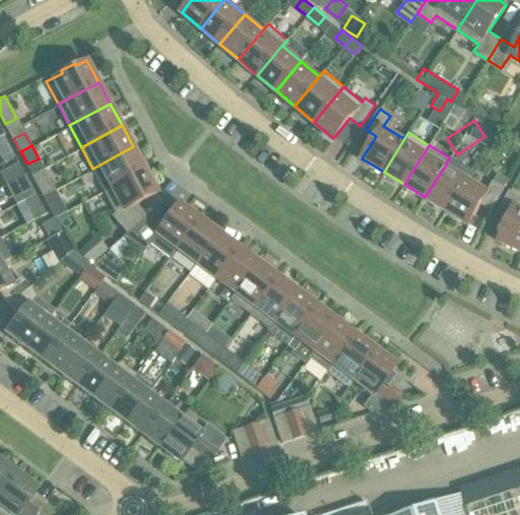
[(104,190),(144,169),(133,146),(92,169),(104,190)]
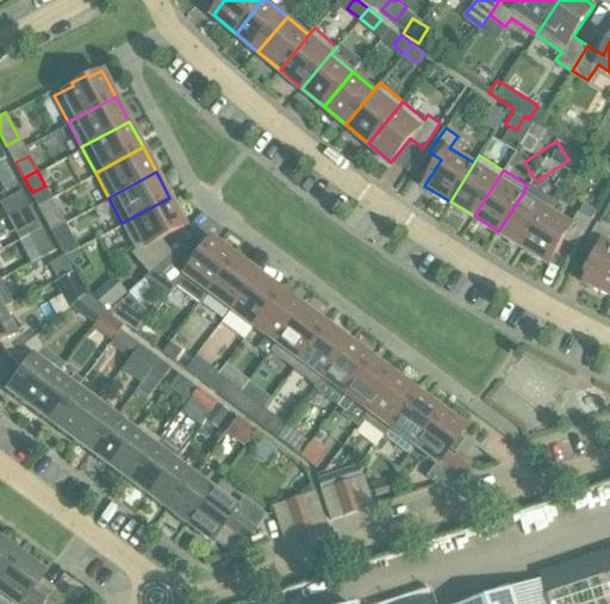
[(523,193),(498,231),(523,247),(547,207),(554,195),(530,180),(527,185),(523,193)]
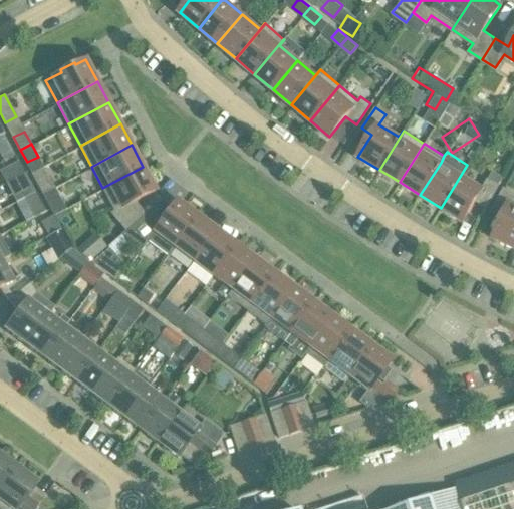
[(0,169),(6,181),(24,171),(18,159),(0,169)]
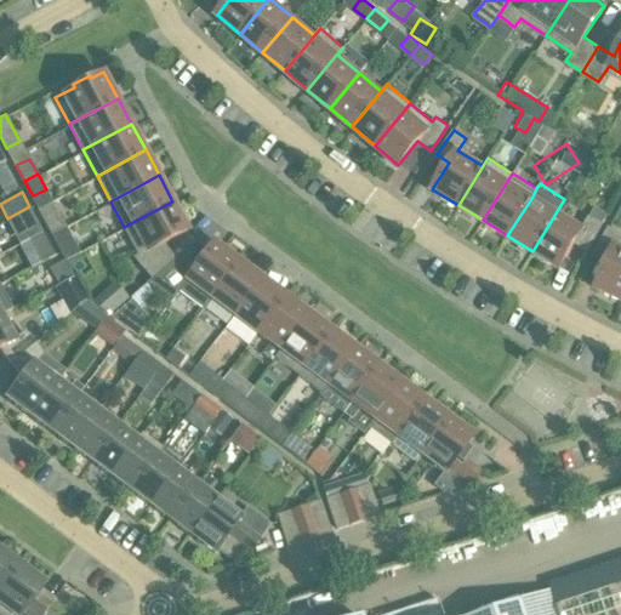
[(152,277),(175,257),(174,256),(161,241),(187,227),(172,201),(124,227),(138,252),(134,255),(152,277)]
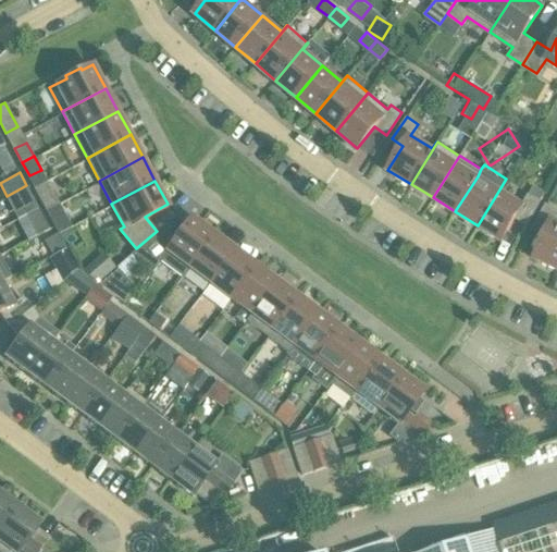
[(47,209),(59,203),(51,188),(39,195),(47,209)]
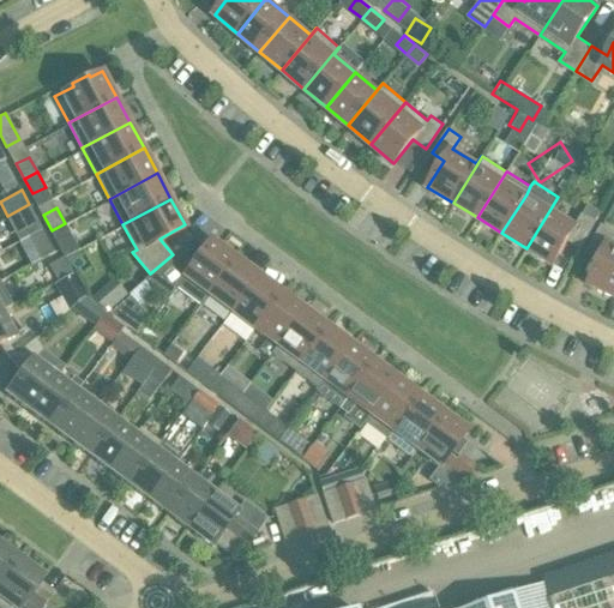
[(551,209),(527,248),(552,264),(567,238),(581,246),(595,220),(582,212),(575,224),(551,209)]
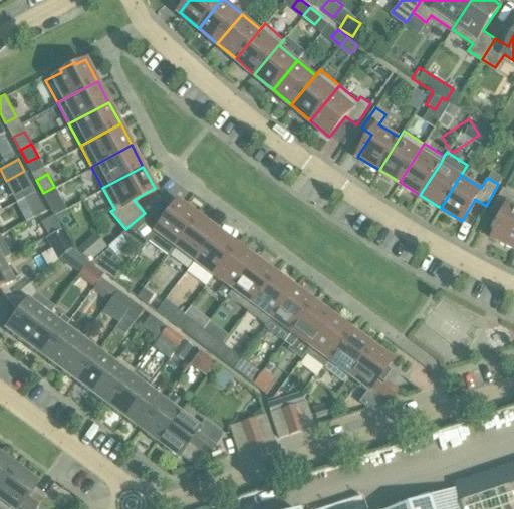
[(35,190),(27,177),(17,183),(24,196),(35,190)]
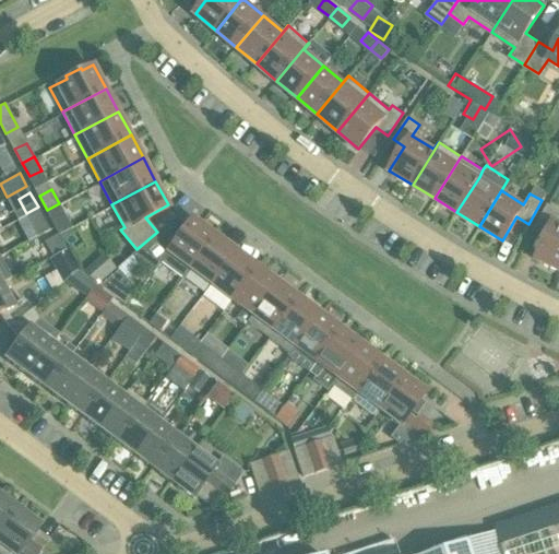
[(558,268),(558,214),(558,212),(558,209),(548,203),(535,226),(547,234),(536,259),(558,268)]
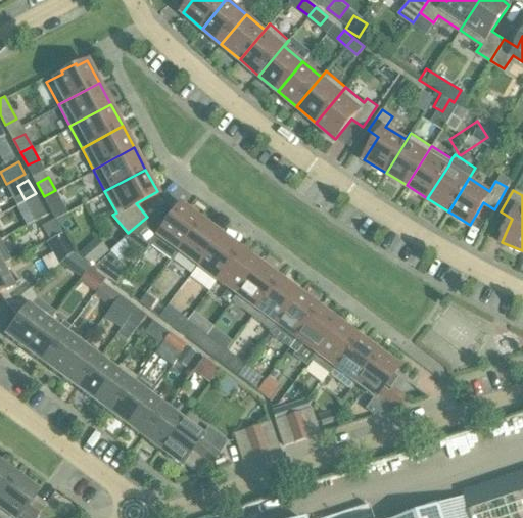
[(35,193),(25,199),(32,214),(43,208),(35,193)]
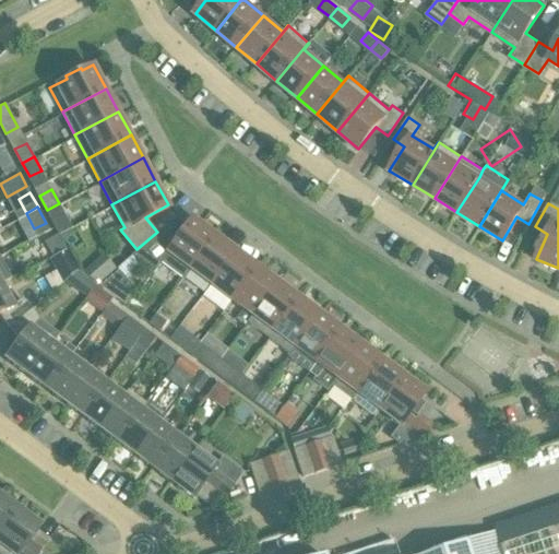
[(59,233),(71,226),(63,212),(51,219),(59,233)]
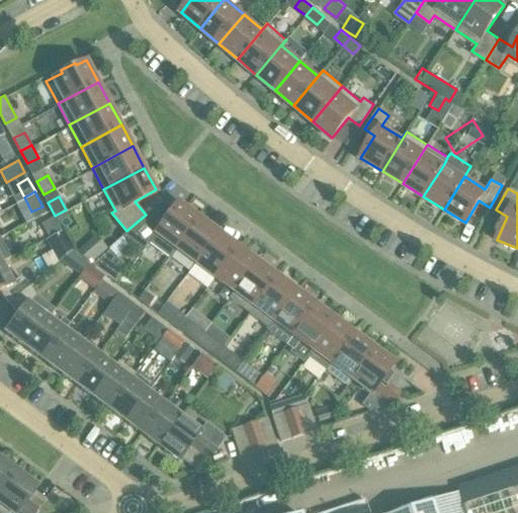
[(172,208),(161,199),(145,214),(146,215),(126,231),(142,249),(149,240),(169,255),(175,247),(198,216),(178,201),(172,208)]
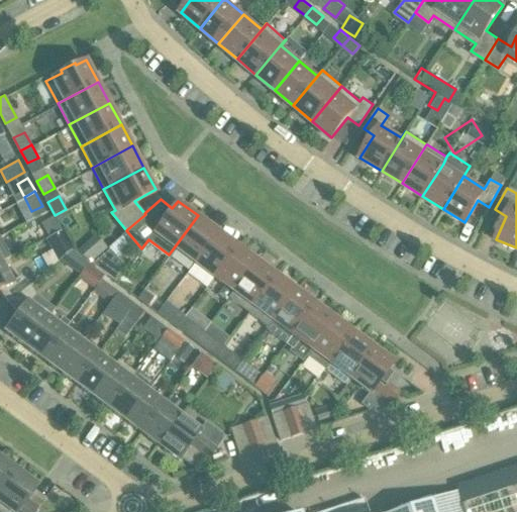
[(55,215),(42,221),(48,233),(62,227),(55,215)]
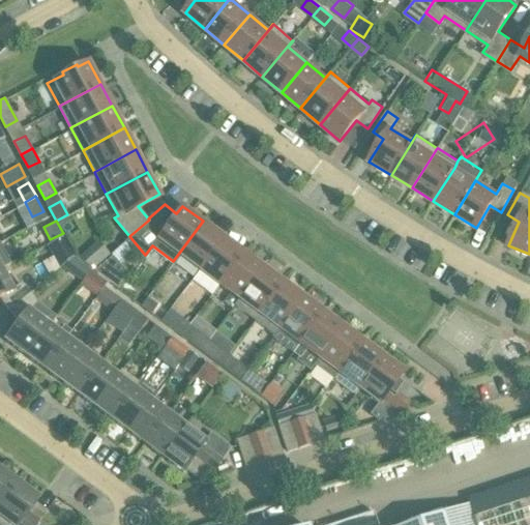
[(223,236),(203,221),(179,253),(199,267),(223,236)]
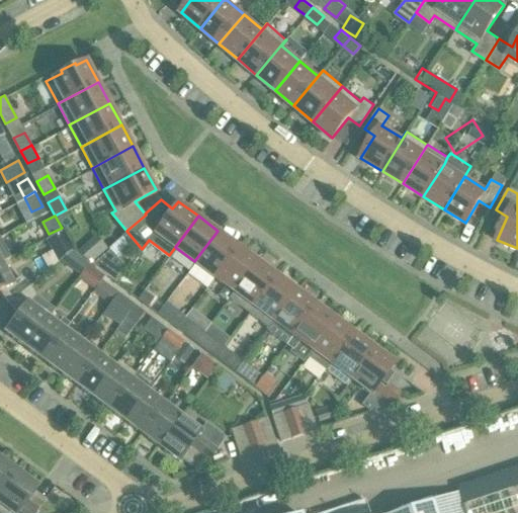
[(46,236),(58,259),(72,247),(62,228),(49,234),(46,236)]
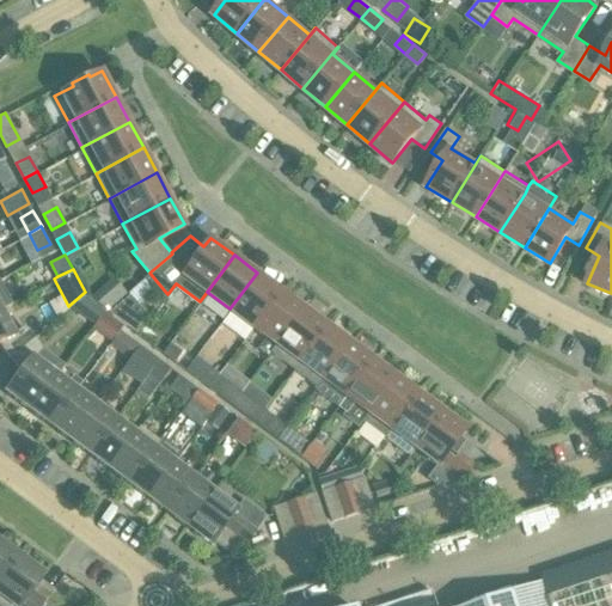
[(252,326),(280,289),(257,273),(230,308),(252,326)]
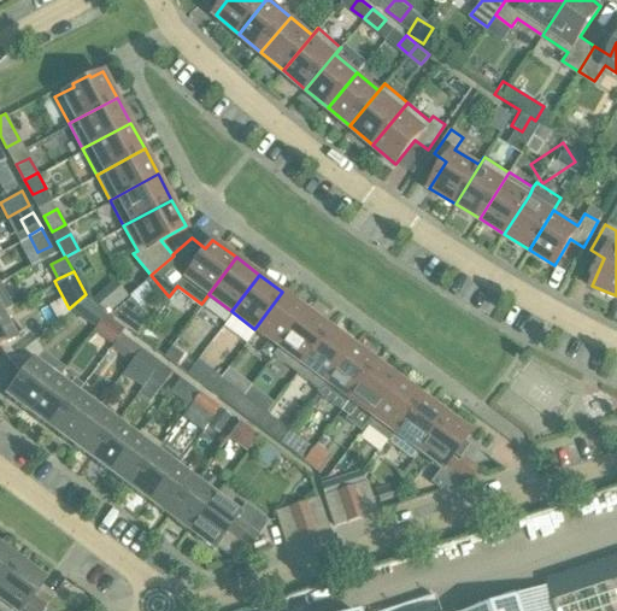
[(0,283),(0,309),(11,304),(0,283)]
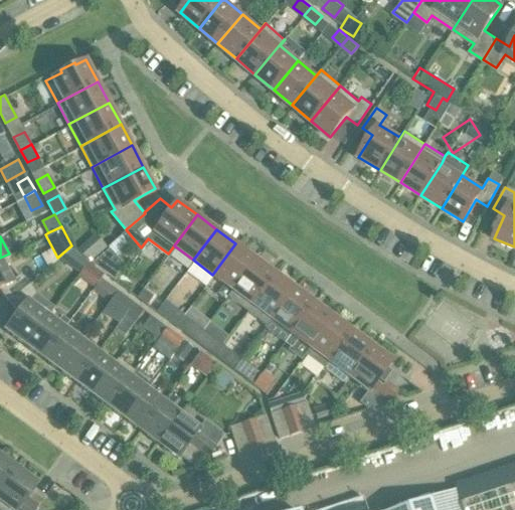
[(227,295),(254,258),(235,243),(212,275),(231,289),(227,295)]
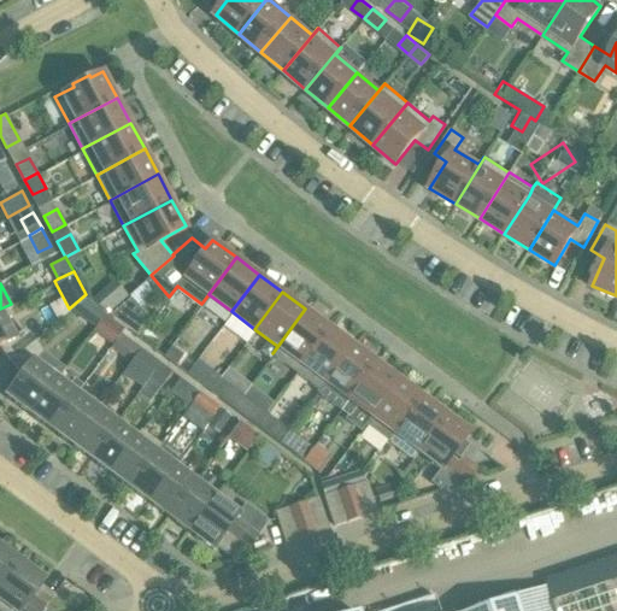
[(0,345),(11,358),(34,339),(24,328),(13,336),(0,310),(11,305),(11,304),(0,309),(0,345)]
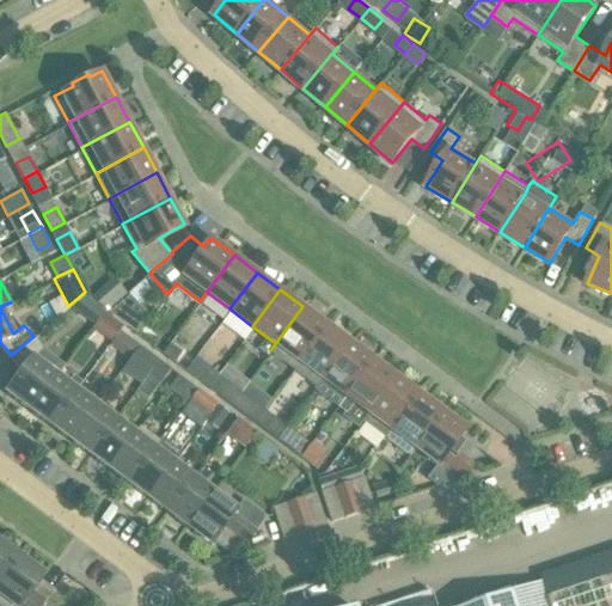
[(294,367),(326,324),(303,306),(270,350),(294,367)]
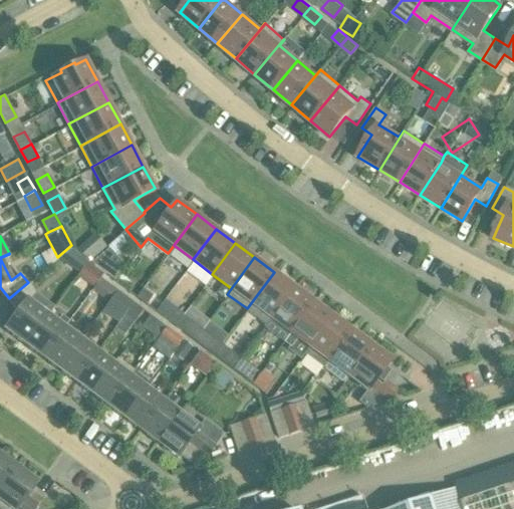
[(266,322),(293,286),(274,272),(247,308),(266,322)]
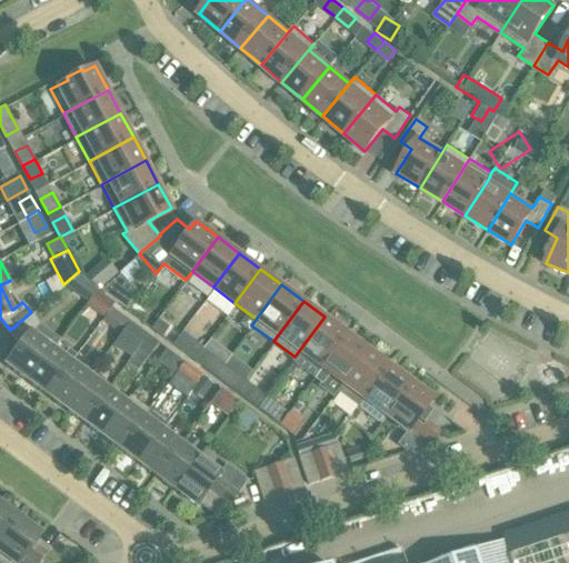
[(103,315),(118,324),(125,313),(111,304),(103,315)]
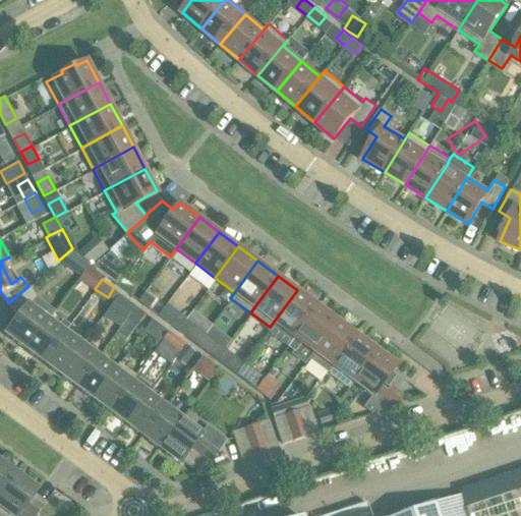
[(18,314),(5,332),(25,347),(48,318),(54,309),(37,296),(29,286),(9,302),(18,314)]
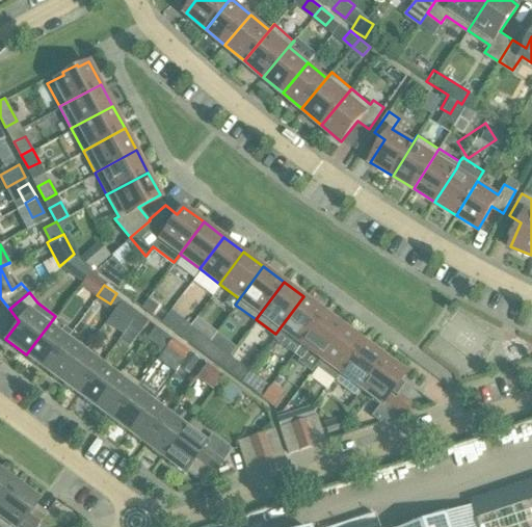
[(148,295),(141,305),(152,312),(158,304),(148,295)]
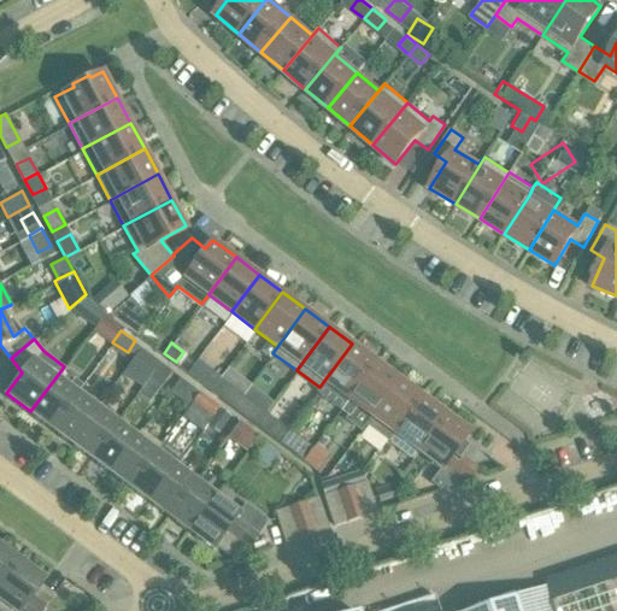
[(319,387),(318,389),(341,406),(348,398),(375,360),(352,344),(319,387)]
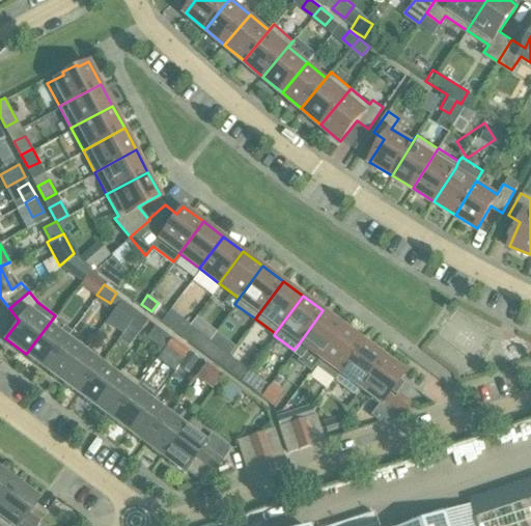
[(138,331),(147,317),(138,310),(128,323),(138,331)]
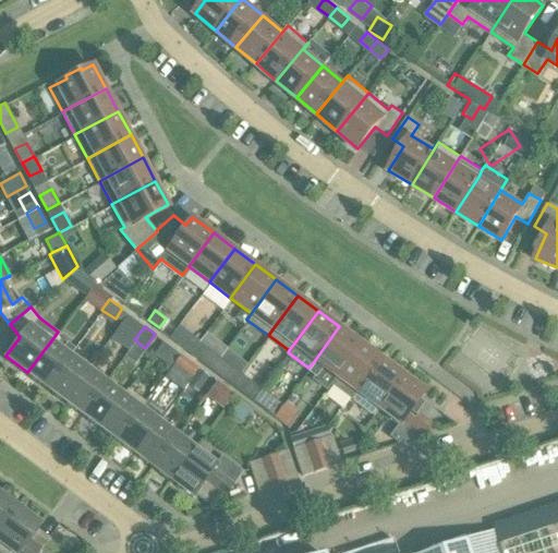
[(177,344),(181,331),(166,326),(161,338),(177,344)]
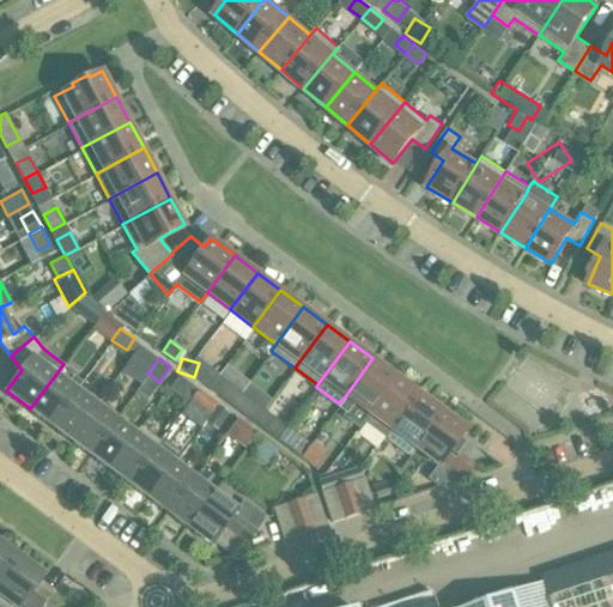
[(369,412),(396,376),(372,358),(346,395),(369,412)]
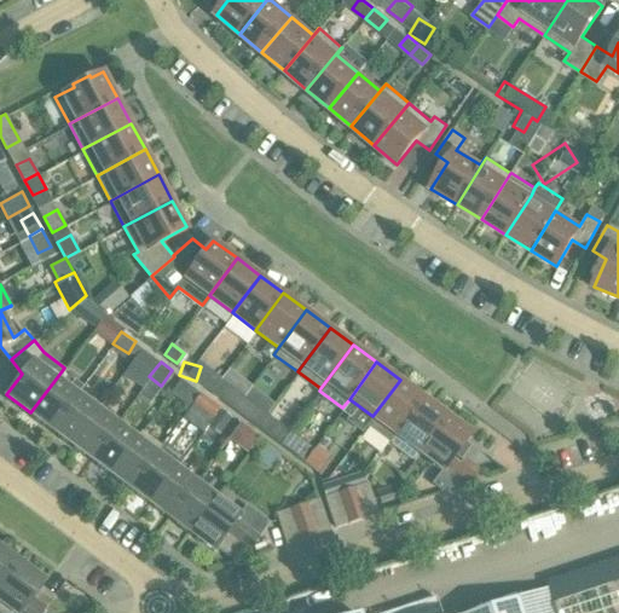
[(204,385),(210,389),(224,374),(217,369),(204,385)]
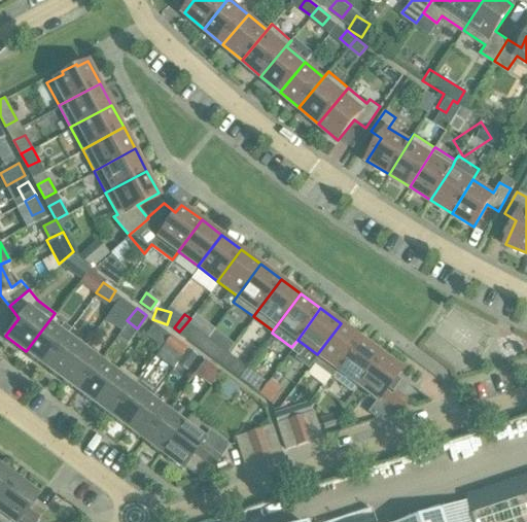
[(48,321),(26,351),(43,363),(65,334),(70,327),(63,322),(58,328),(48,321)]
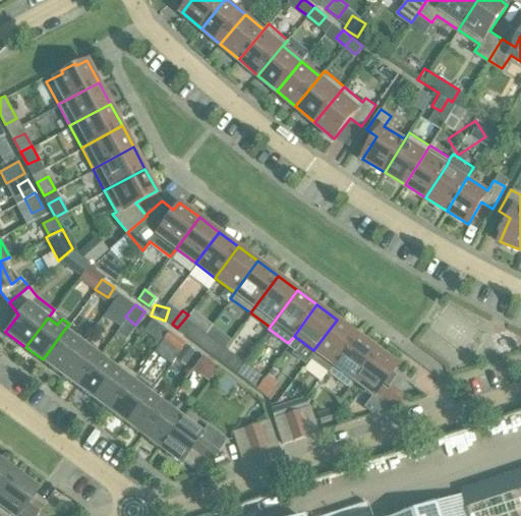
[(159,342),(166,330),(151,318),(142,330),(159,342)]
